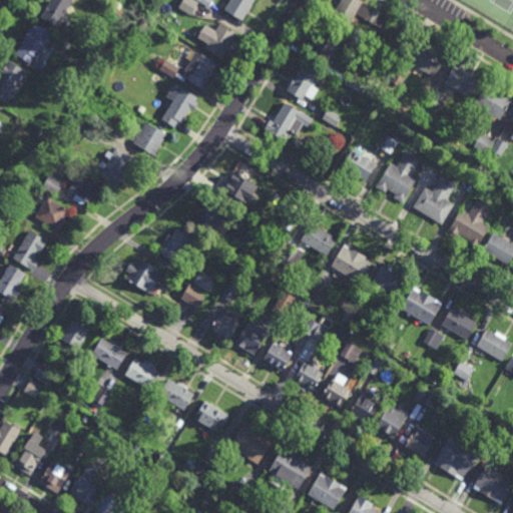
[(73,0),(57,27),(41,18),(51,0),(73,0)]
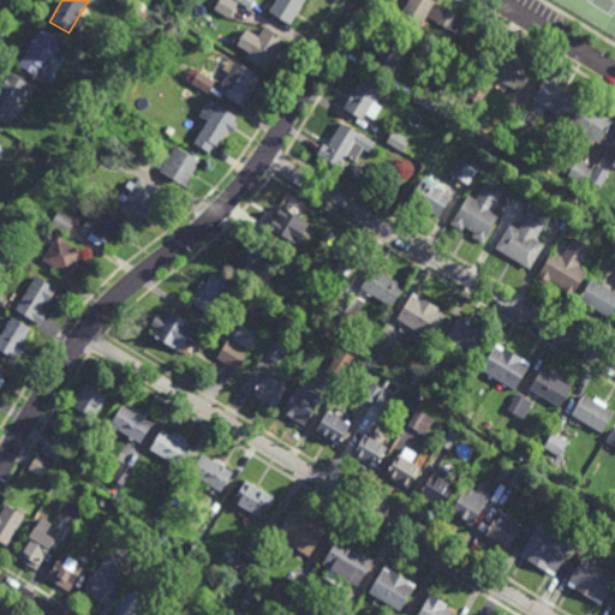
[(230,18),(215,9),(220,0),(233,0),(239,4),(230,18)]
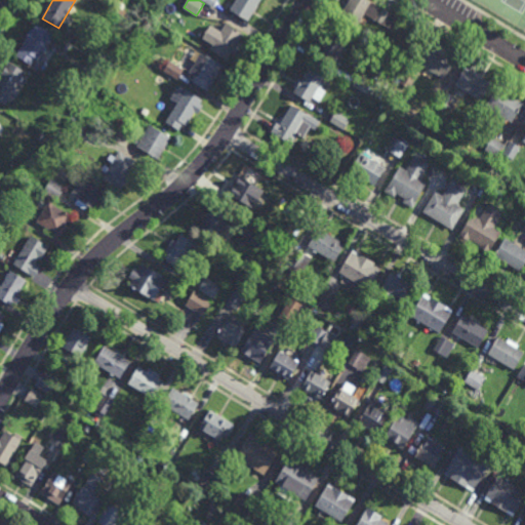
[(261,0),(250,22),(231,10),(237,0),(261,0)]
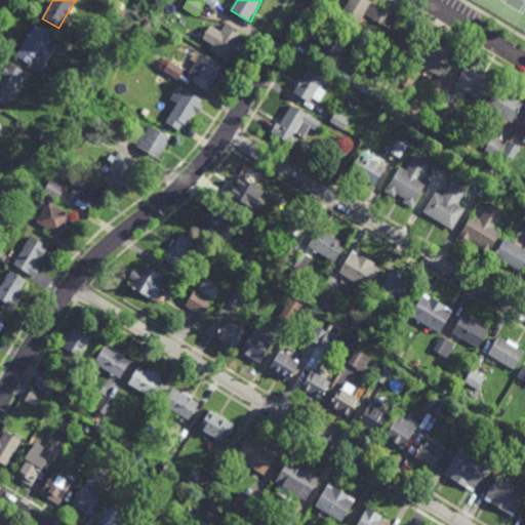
[(398,16),(391,29),(366,14),(359,28),(340,17),(345,9),(341,7),(346,0),(369,0),(373,2),(372,2),(398,16)]
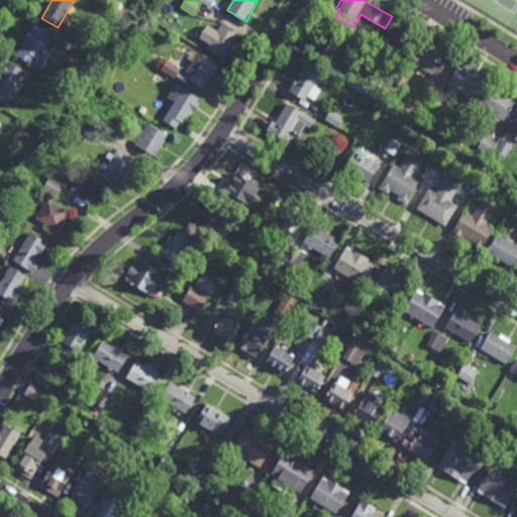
[(232,56),(228,54),(224,60),(208,49),(210,44),(200,37),(203,33),(201,32),(203,29),(204,29),(207,25),(218,31),(223,22),(240,33),(236,40),(240,42),(232,56)]
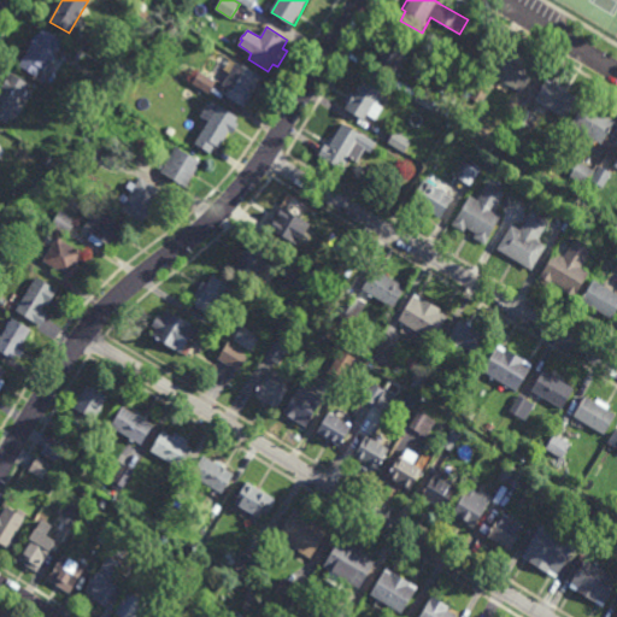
[(64,41),(46,71),(41,69),(36,76),(19,66),(29,50),(28,50),(36,35),(37,35),(41,28),(64,41)]
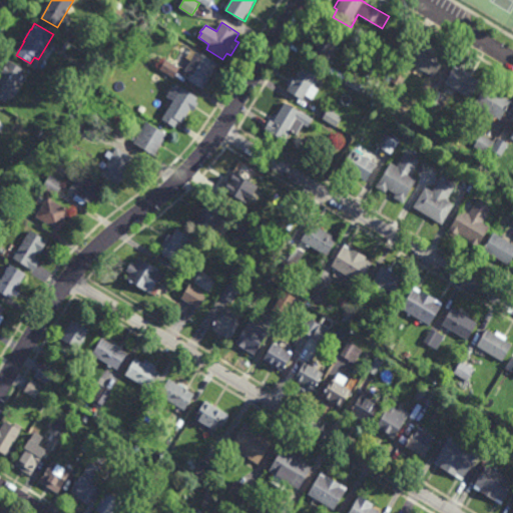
[(331,36),(332,34),(334,35),(333,37),(342,42),(331,60),(315,51),(325,33),(331,36)]
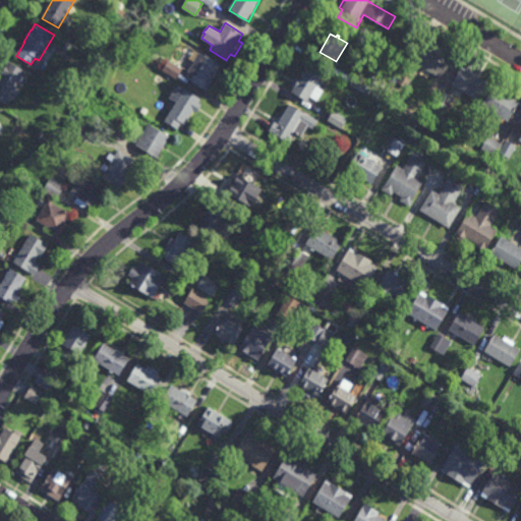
[(85,66),(64,54),(70,45),(92,57),(85,66)]
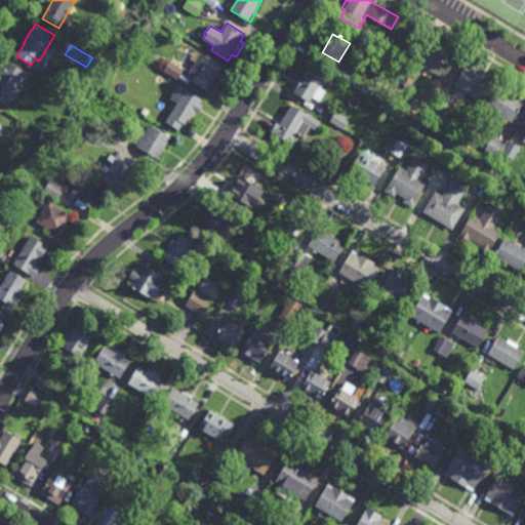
[(455,62),(444,79),(423,67),(421,70),(416,67),(429,45),(455,62)]
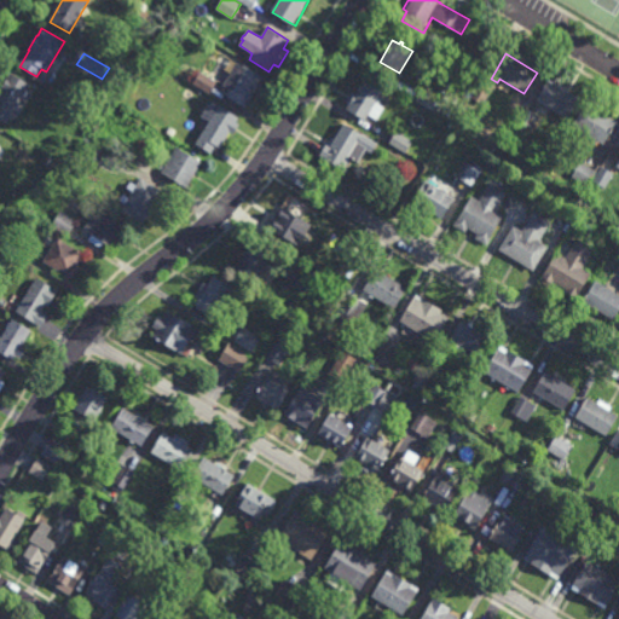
[(246,68),(246,67),(265,77),(247,109),(226,97),(231,90),(217,81),(225,68),(232,73),(237,64),(246,68)]
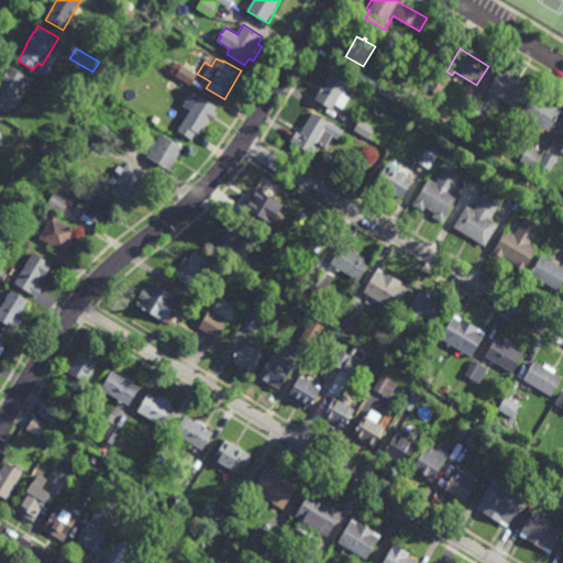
[(191,86),(176,77),(183,66),(198,76),(191,86)]
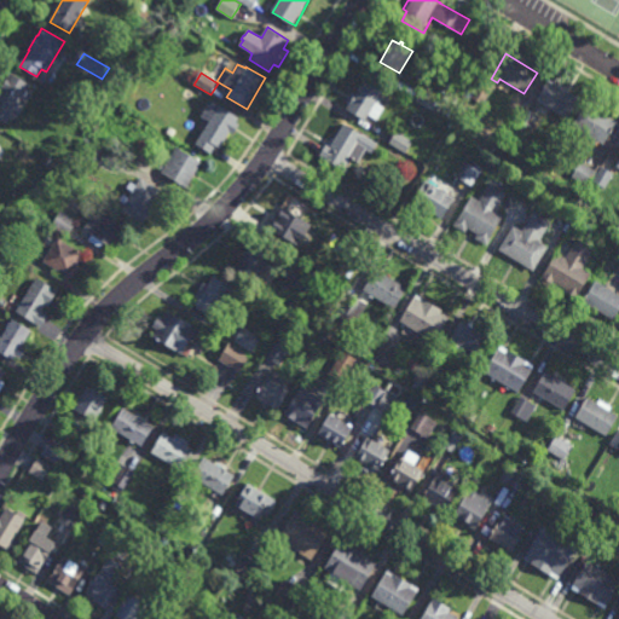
[(27,97),(24,96),(7,125),(0,120),(0,92),(11,74),(30,86),(27,92),(29,93),(27,97)]
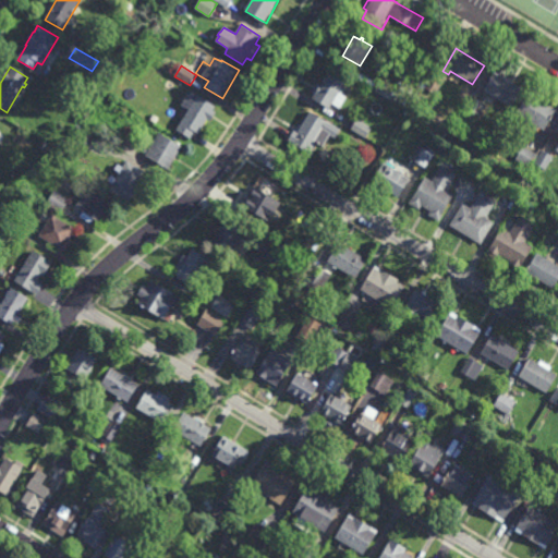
[(331,109),(314,98),(316,94),(312,92),(317,83),(322,86),(331,70),(349,81),(331,109)]
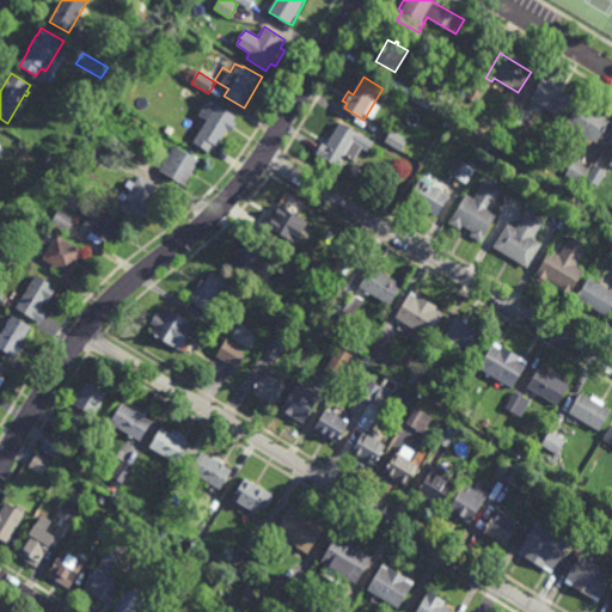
[(573,98),(562,117),(531,99),(538,87),(537,87),(539,84),(543,79),(573,98)]
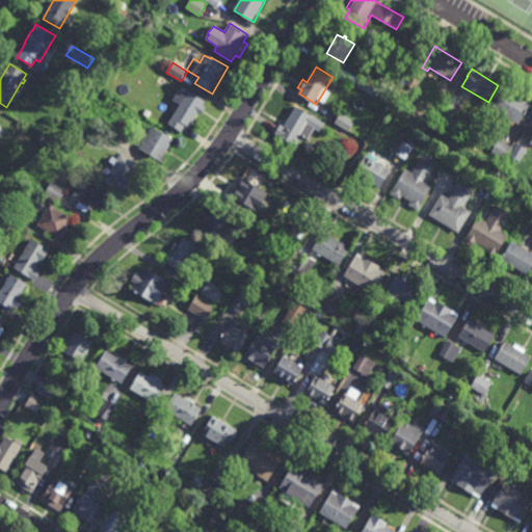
[(415,89),(404,83),(414,70),(423,76),(415,89)]
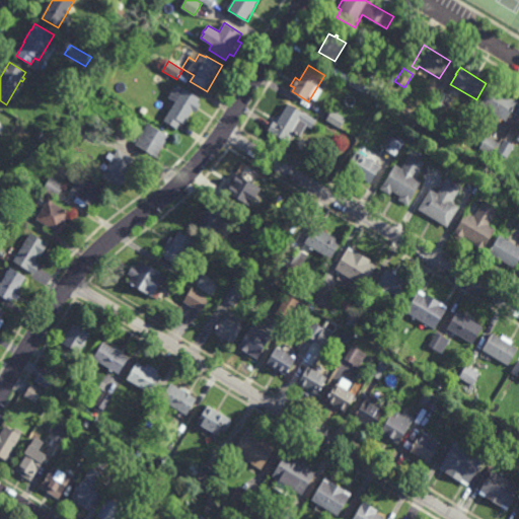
[(364,92),(351,84),(355,78),(368,85),(364,92)]
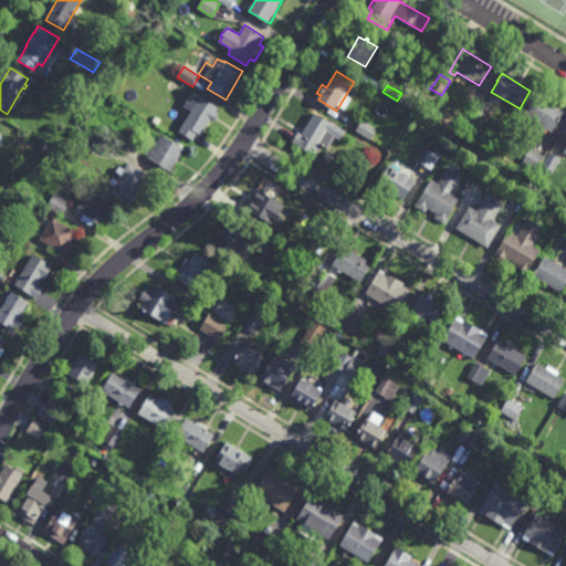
[(215,124),(211,122),(202,136),(198,134),(194,142),(180,133),(192,112),(185,107),(194,93),(220,108),(217,113),(220,115),(215,124)]
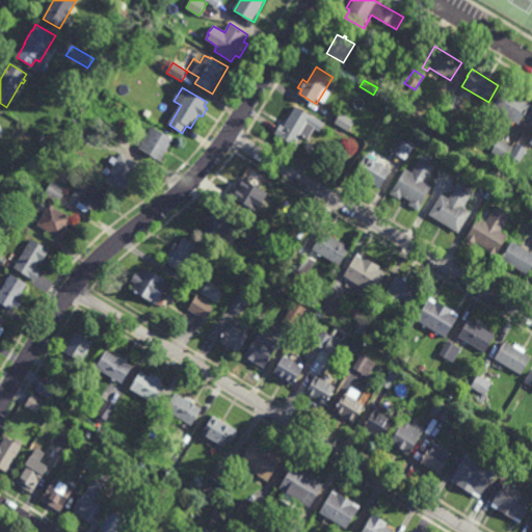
[(525,116),(525,115),(519,125),(493,109),(504,89),(530,105),(527,110),(528,111),(525,116)]
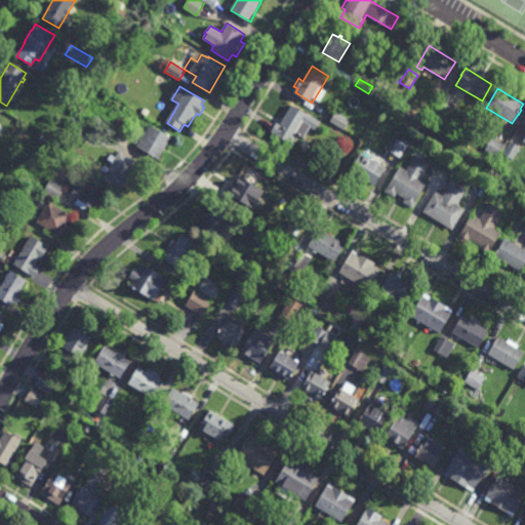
[(451,109),(447,107),(444,111),(435,105),(443,91),(456,99),(451,109)]
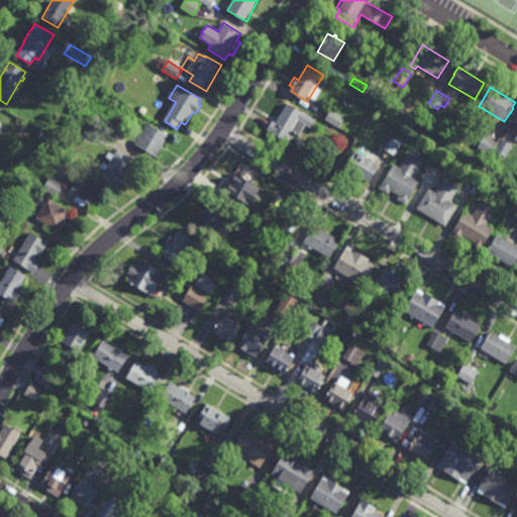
[(312,128),(307,125),(300,137),(293,133),(288,141),(269,130),(273,122),(277,124),(288,104),(317,121),(312,128)]
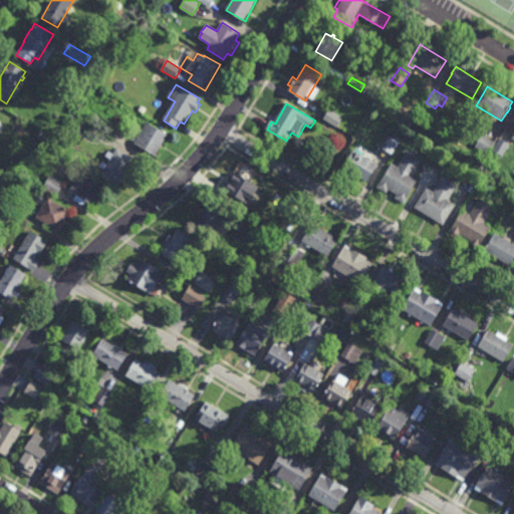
[(338,129),(324,119),(330,109),(345,118),(338,129)]
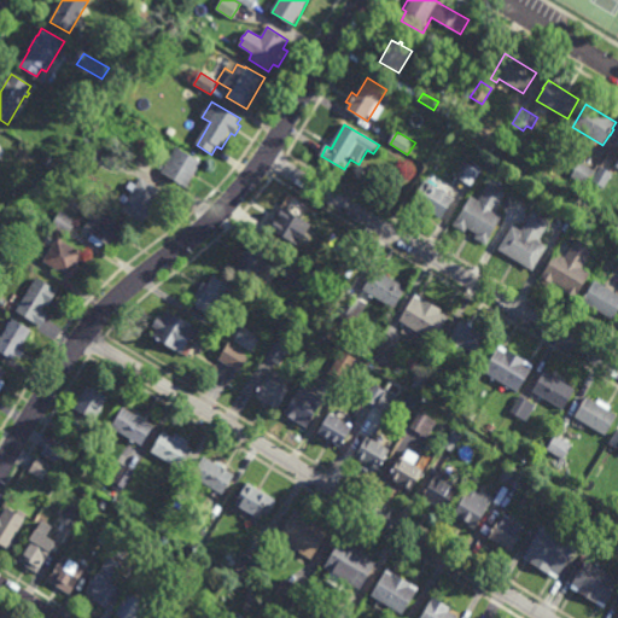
[(93,165),(83,157),(94,145),(104,153),(93,165)]
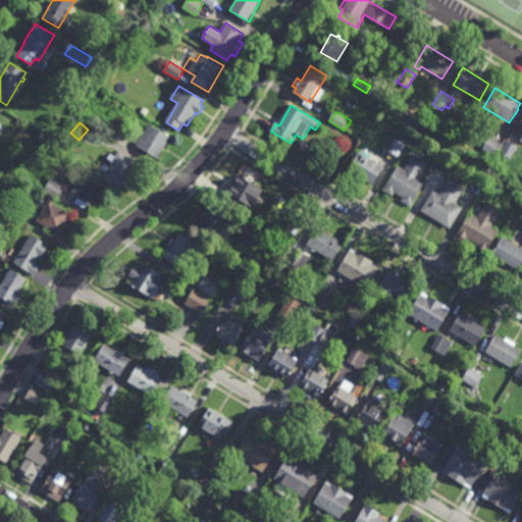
[(158,159),(137,147),(149,125),(171,138),(158,159)]
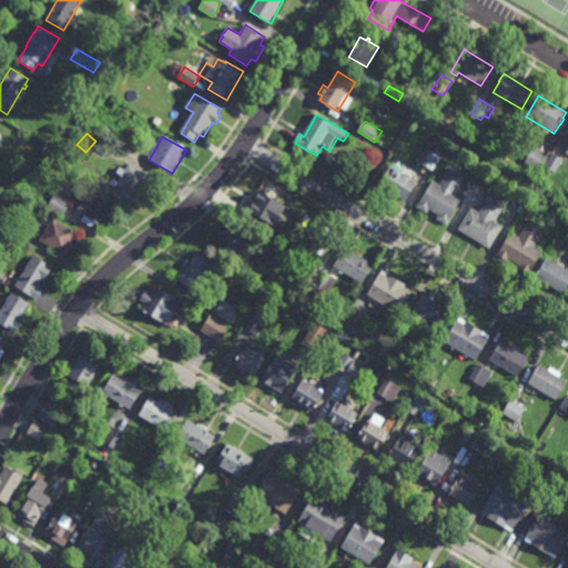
[(47,153),(41,150),(44,144),(50,148),(47,153)]
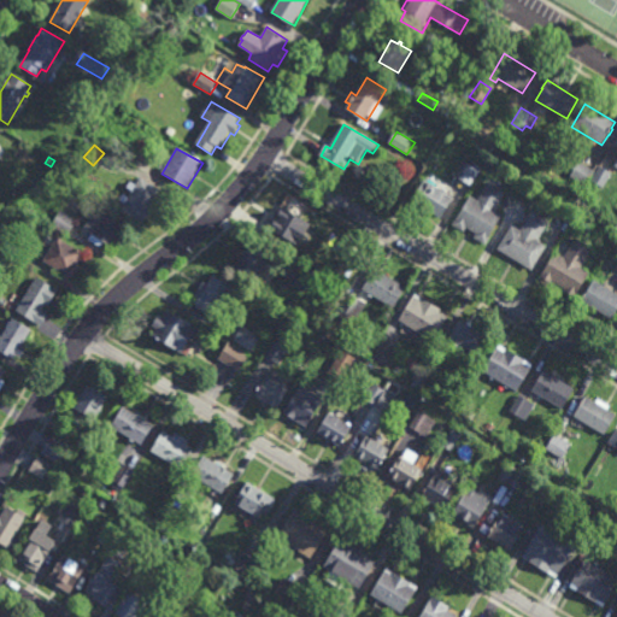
[(57,172),(52,165),(59,162),(63,169),(57,172)]
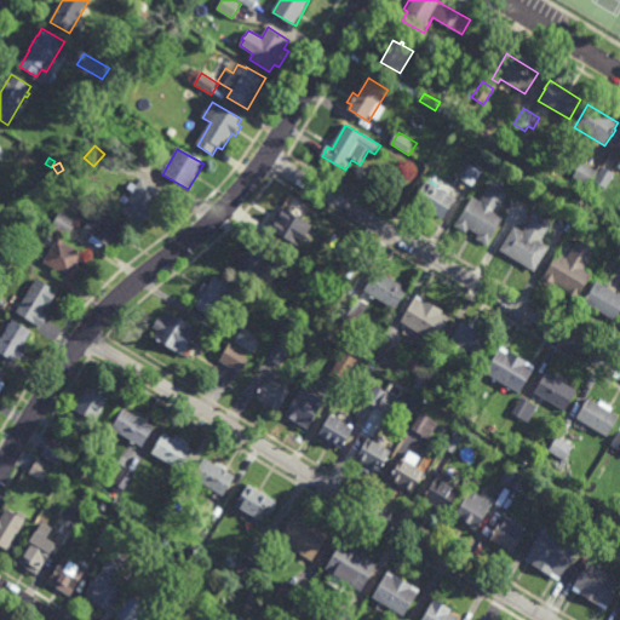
[(472,187),(458,178),(468,162),(482,172),(472,187)]
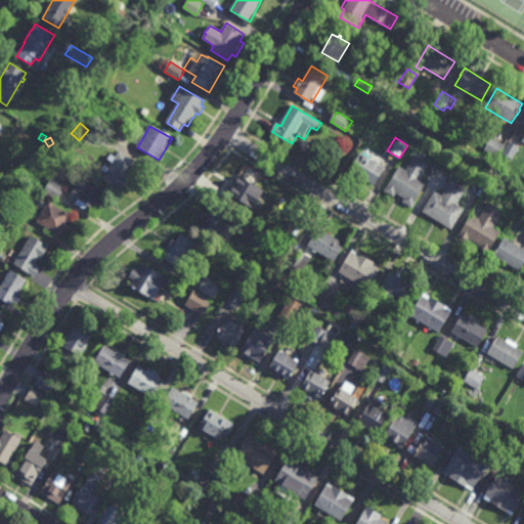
[(497,158),(484,150),(491,137),(506,145),(497,158)]
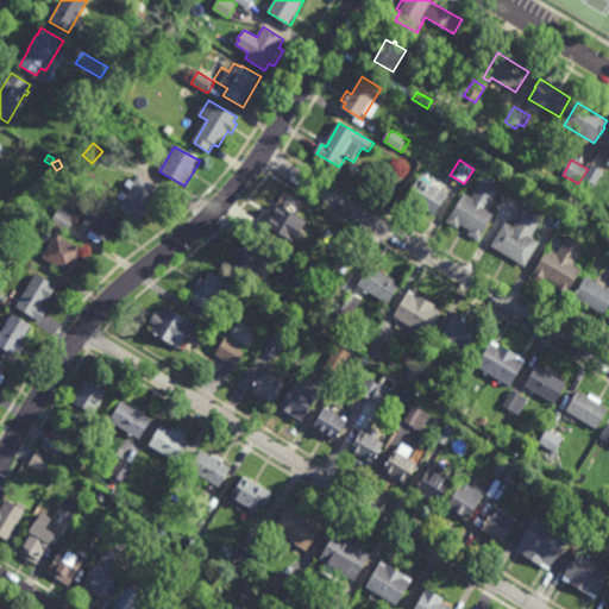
[(595,186),(584,180),(592,164),(603,170),(595,186)]
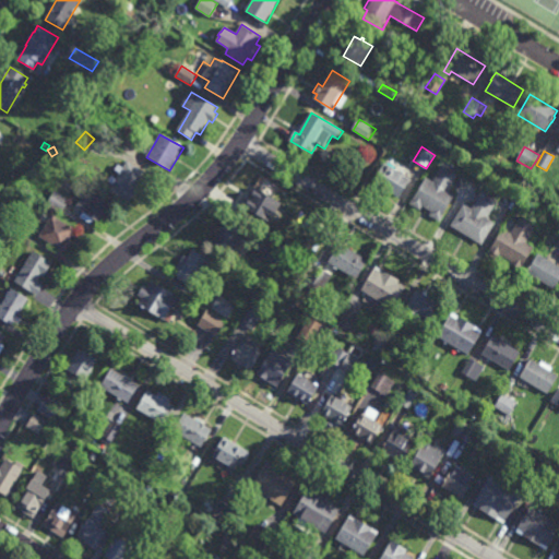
[(149,174),(130,205),(109,192),(114,186),(108,182),(113,176),(117,179),(120,174),(116,170),(119,165),(123,168),(128,162),(149,174)]
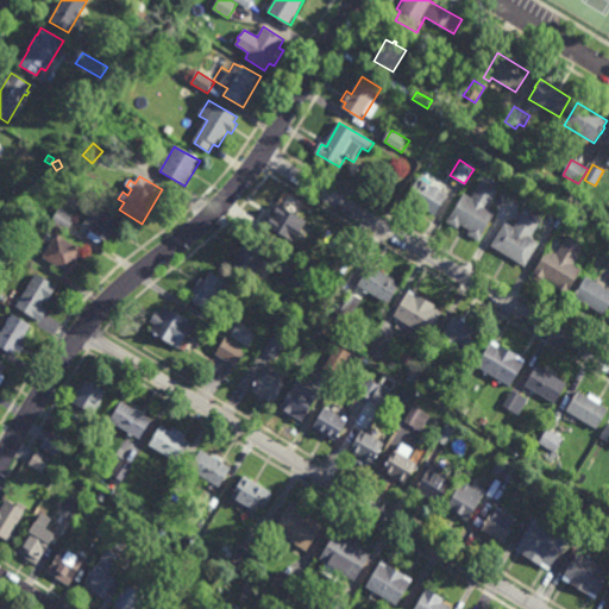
[(432,182),(431,184),(450,196),(437,218),(426,211),(424,214),(415,209),(418,205),(408,199),(420,179),(421,180),(424,177),(432,182)]
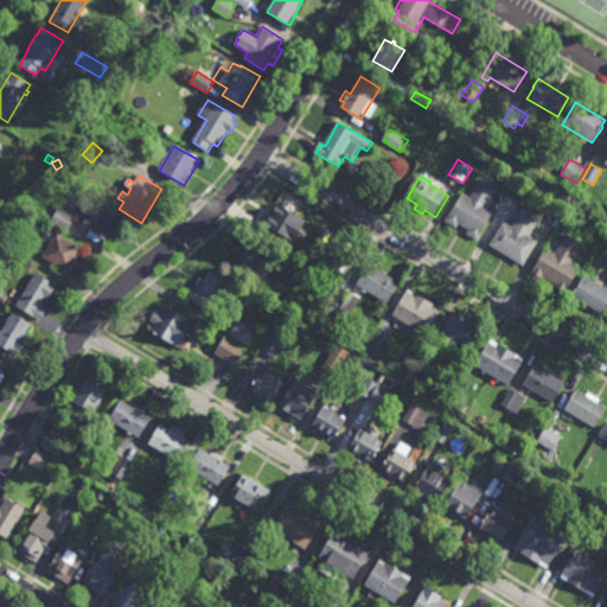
[(486,208),(493,212),(477,242),(465,235),(467,230),(460,227),(459,230),(446,223),(464,195),(470,198),(480,178),(498,189),(486,208)]
